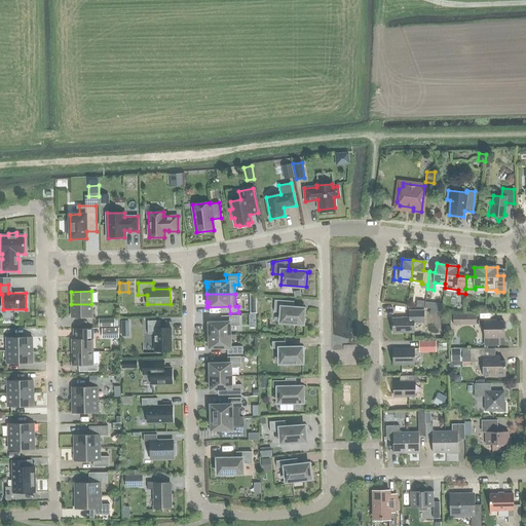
[(280,323),(303,324),(304,309),(306,309),(306,308),(293,307),(288,307),(288,301),(274,300),(274,312),(280,312),(280,323)]
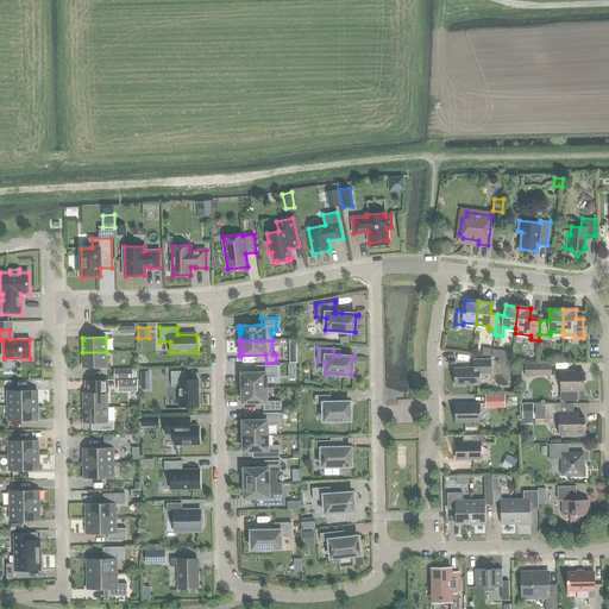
[(82,368),(106,366),(106,352),(82,352),(82,368)]
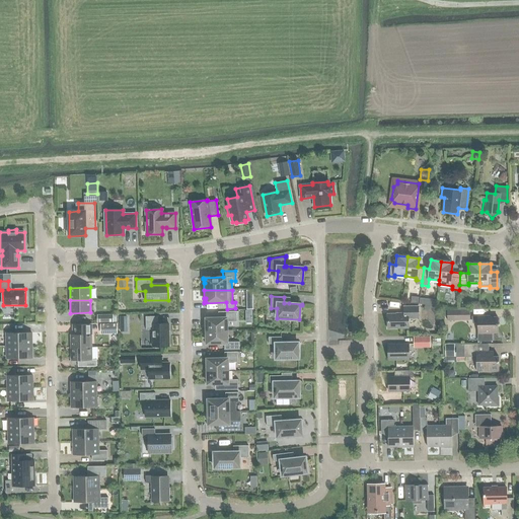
[(387,314),(387,328),(409,328),(408,318),(418,318),(418,306),(403,306),(403,313),(387,314)]
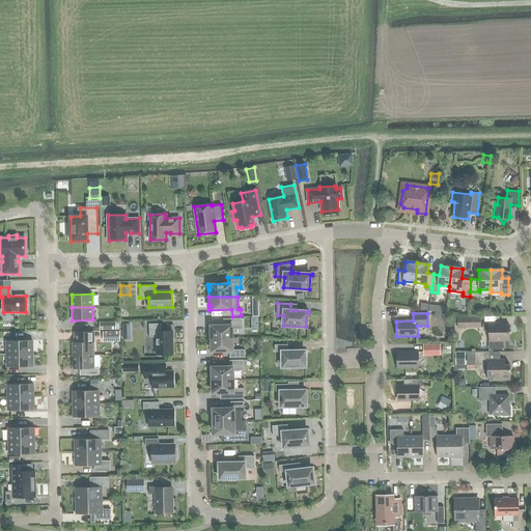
[(469,328),(469,316),(457,317),(457,328),(469,328)]
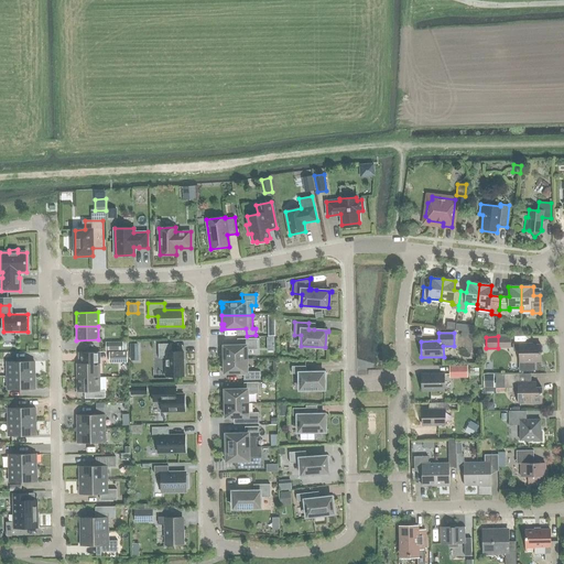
[(223,351),(223,359),(247,359),(246,349),(257,349),(257,338),(242,338),(242,345),(221,346),(221,347),(224,347),(224,351),(223,351)]
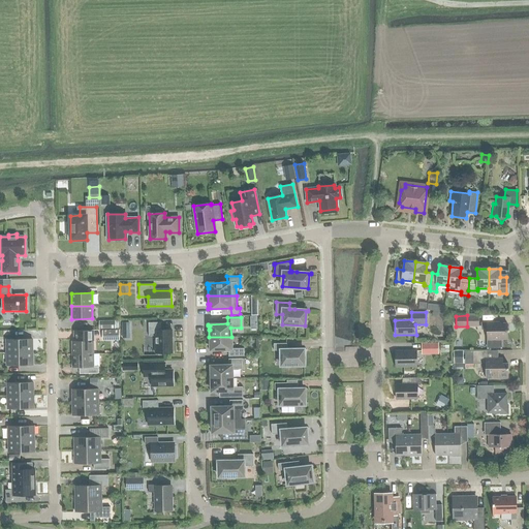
[(161,322),(148,322),(149,336),(155,336),(155,353),(173,353),(172,330),(161,330),(161,322)]
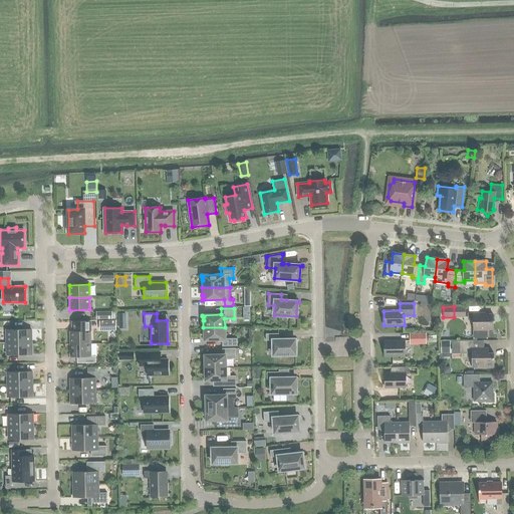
[(480,314),(480,313),(468,313),(468,318),(470,319),(473,319),(473,329),(474,338),(487,338),(487,329),(493,329),(493,314),(480,314)]
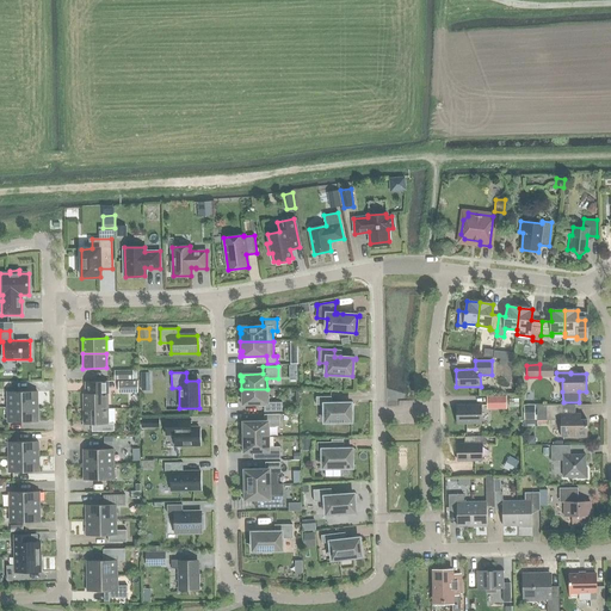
[(137,382),(118,382),(118,392),(137,392),(137,382)]
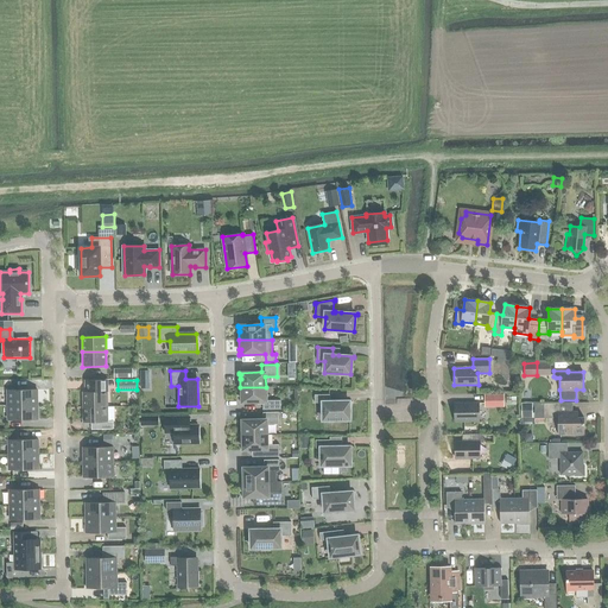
[(266,400),(266,387),(240,387),(240,397),(242,397),(242,401),(240,401),(240,403),(263,401),(263,410),(280,410),(280,400),(266,400)]
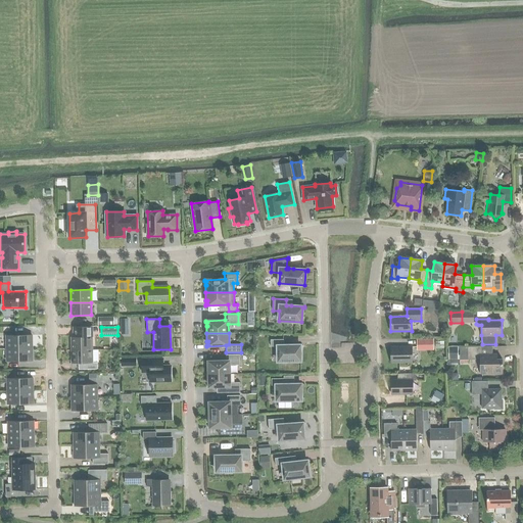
[(32,335),(6,335),(6,348),(32,347),(32,335)]
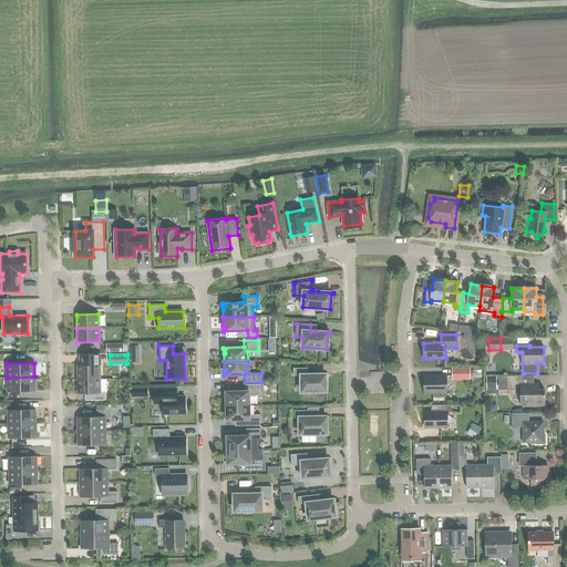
[(78,380),(100,379),(100,366),(78,366),(78,380)]
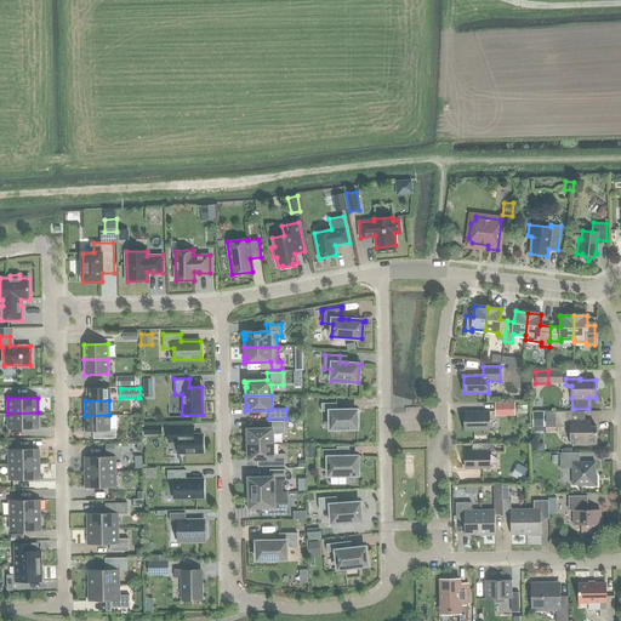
[(359,411),(359,410),(343,410),(337,410),(336,403),(322,403),(322,411),(330,411),(330,429),(357,428),(357,411),(359,411)]
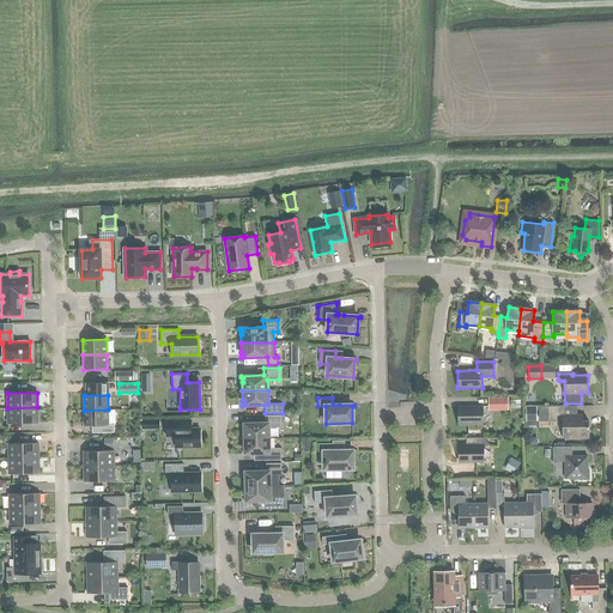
[(489,399),(489,411),(508,410),(508,398),(489,399)]
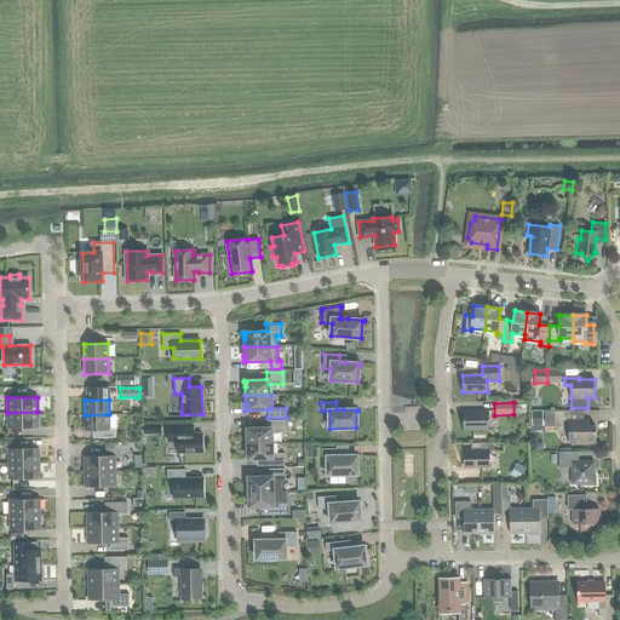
[(543,426),(543,411),(532,411),(532,426),(543,426)]
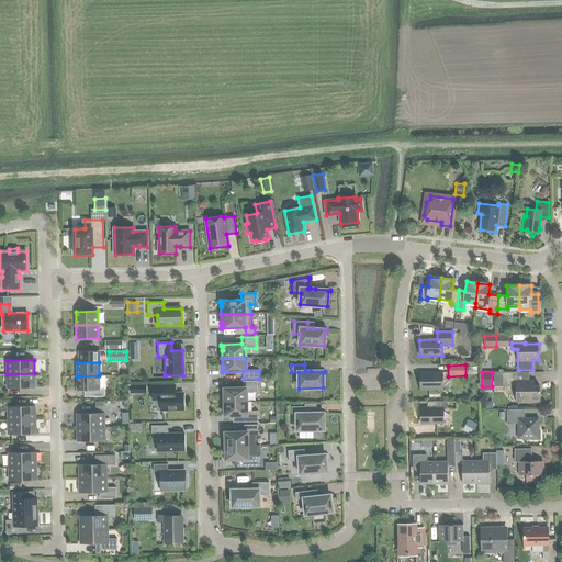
[(494,386),(502,386),(516,386),(516,402),(530,402),(530,403),(539,403),(539,385),(531,385),(531,381),(534,381),(534,380),(517,381),(517,372),(494,373),(494,386)]
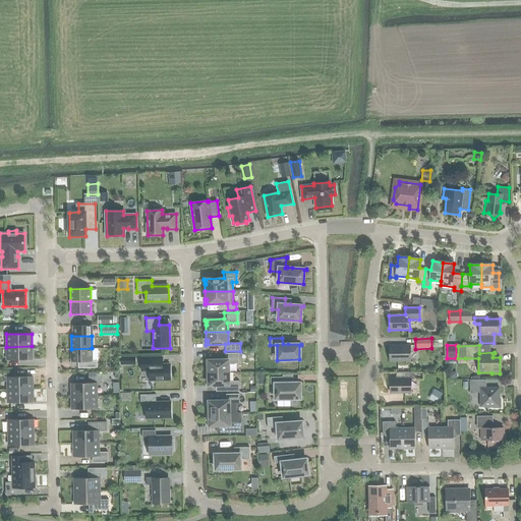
[(32,346),(6,347),(7,359),(32,359),(32,346)]
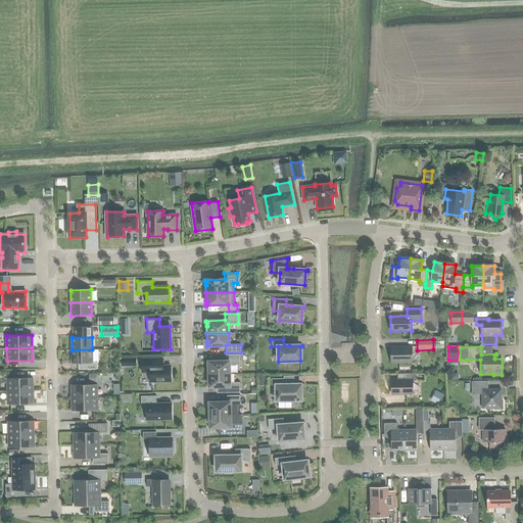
[(412,363),(412,347),(390,347),(391,363),(412,363)]
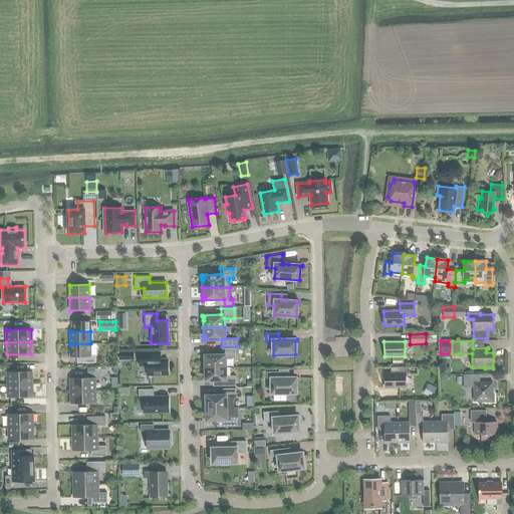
[(90,343),(70,344),(70,356),(82,356),(83,362),(95,362),(95,356),(90,356),(90,343)]
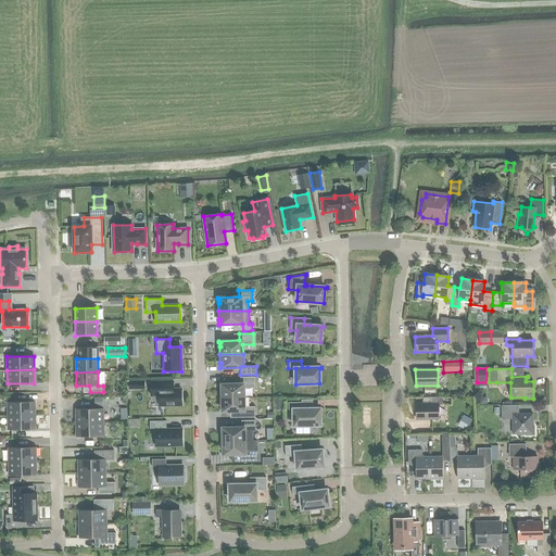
[(254,377),(240,377),(240,383),(219,384),(219,386),(222,386),(222,390),(220,390),(220,397),(243,397),(243,388),(254,388),(254,377)]
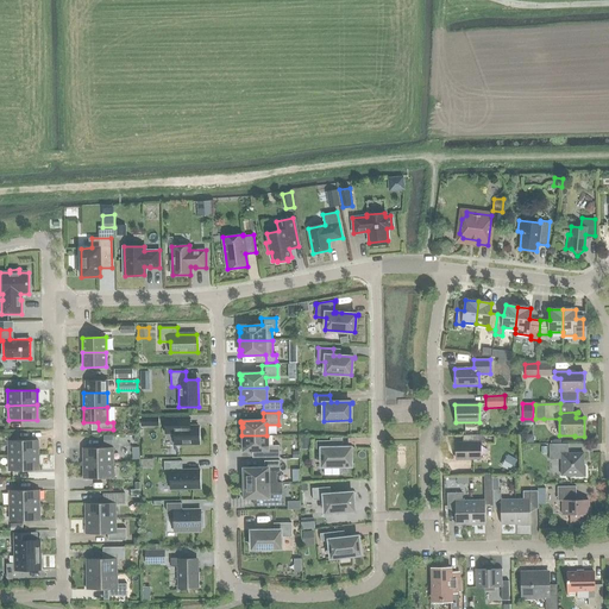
[(165,419),(165,427),(165,433),(175,433),(175,445),(199,444),(199,426),(189,426),(189,418),(165,419)]
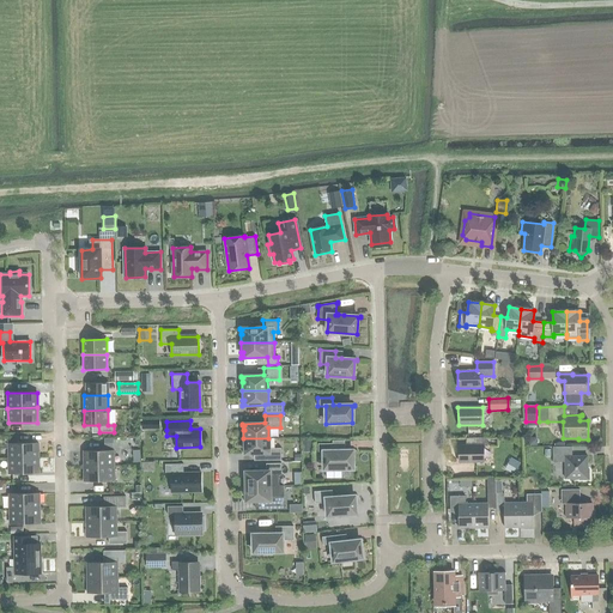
[(466,438),(466,445),(459,445),(459,462),(484,461),(484,445),(487,445),(487,437),(466,438)]
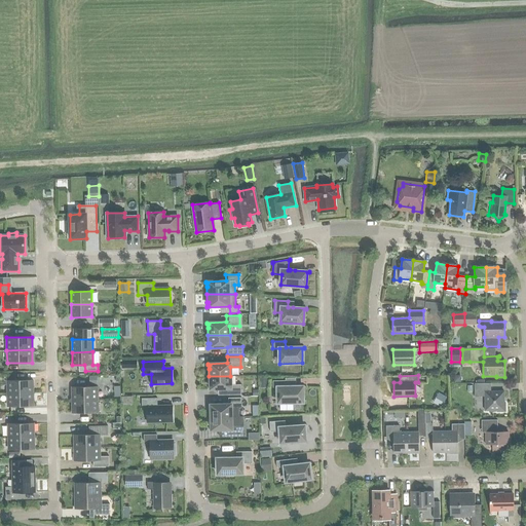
[(231,385),(230,376),(209,376),(209,384),(211,384),(211,388),(209,388),(209,389),(228,388),(228,396),(241,395),(241,384),(231,385)]
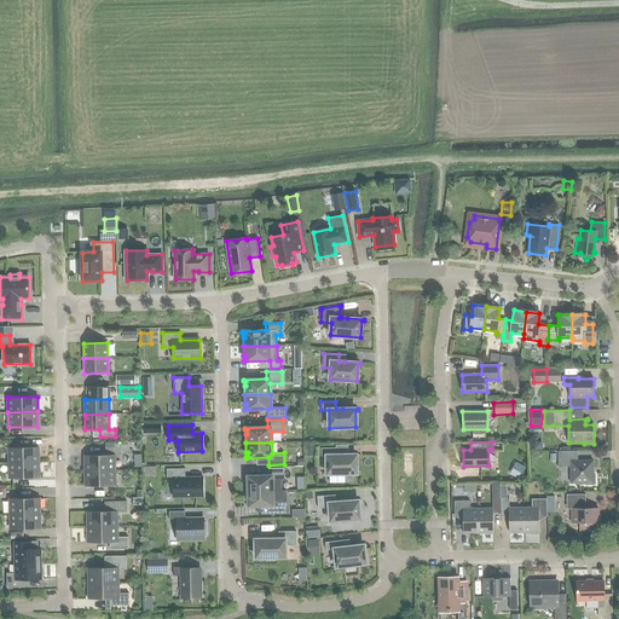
[(314,445),(305,445),(305,456),(316,456),(314,445)]
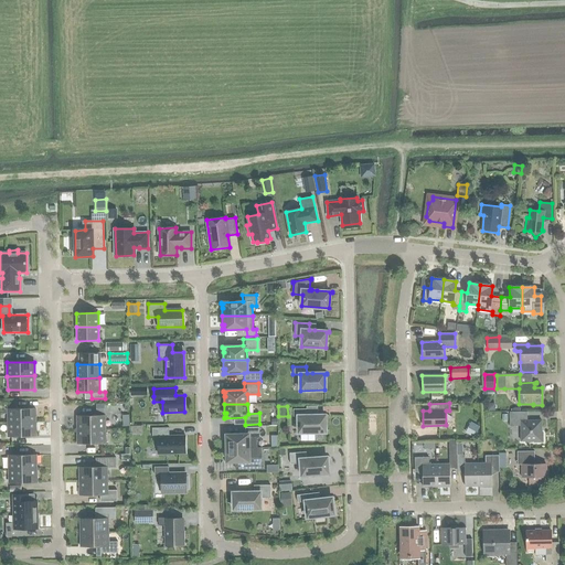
[(8,408),(8,423),(35,422),(35,408),(8,408)]
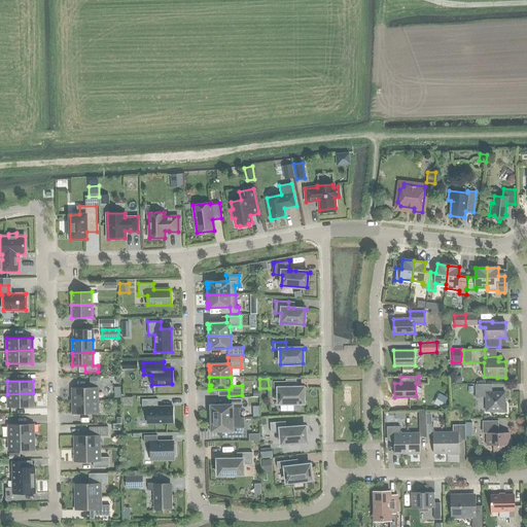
[(304,402),(304,388),(306,388),(306,387),(291,387),(286,387),(286,381),(274,382),(274,388),(278,388),(278,403),(304,402)]
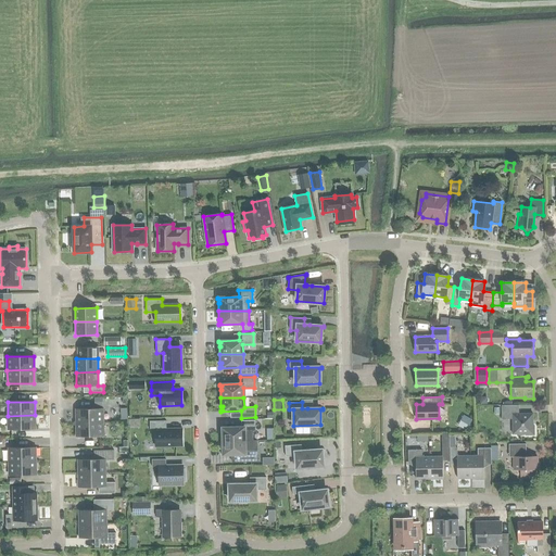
[(518,414),(518,405),(501,405),(501,419),(513,419),(513,434),(525,434),(525,436),(534,436),(534,426),(532,426),(532,414),(518,414)]
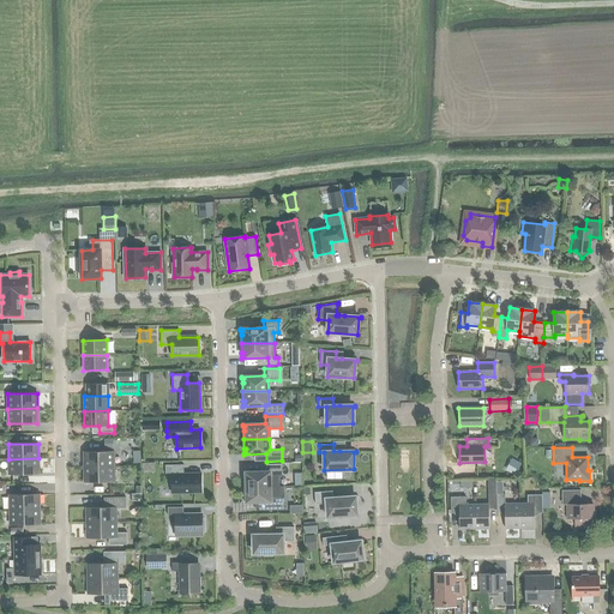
[(84,452),(84,467),(114,467),(114,451),(84,452)]
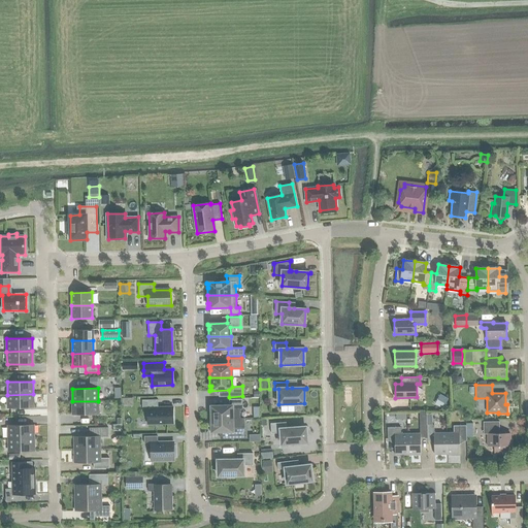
[(7,395),(7,407),(33,407),(33,394),(7,395)]
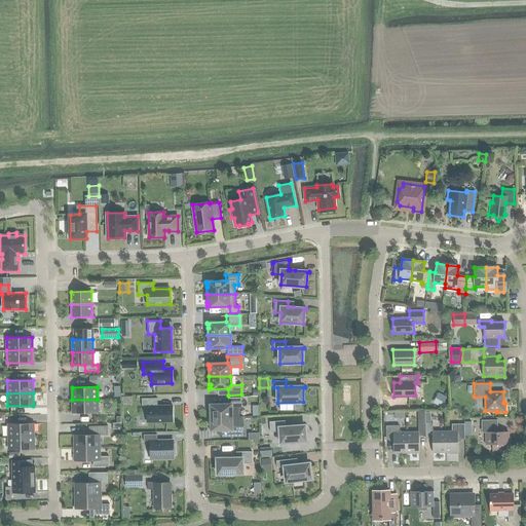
[(447,398),(438,393),(433,403),(442,408),(447,398)]
